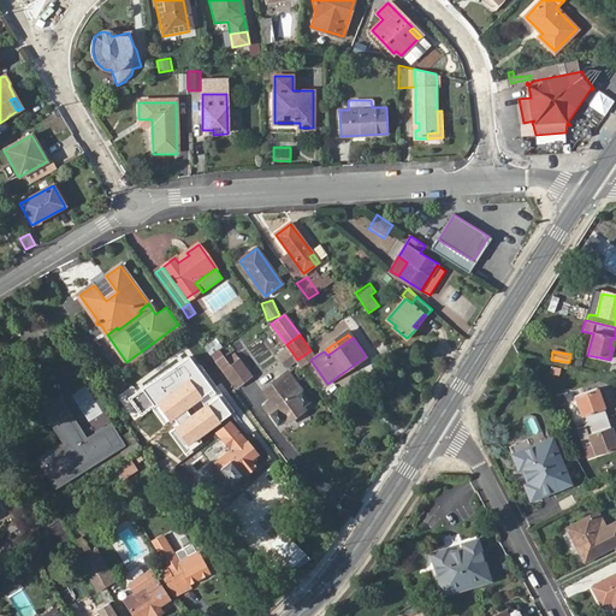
[(189,354),(128,397),(141,416),(152,409),(164,425),(173,419),(177,425),(170,431),(185,454),(202,442),(199,438),(232,414),(189,354)]
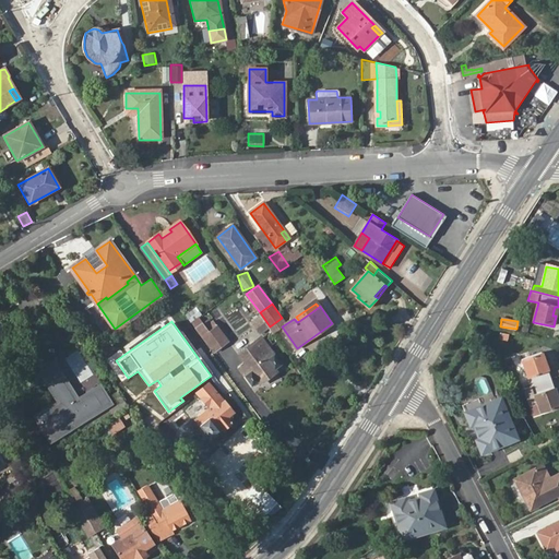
[(219,348),(228,342),(216,326),(207,333),(219,348)]
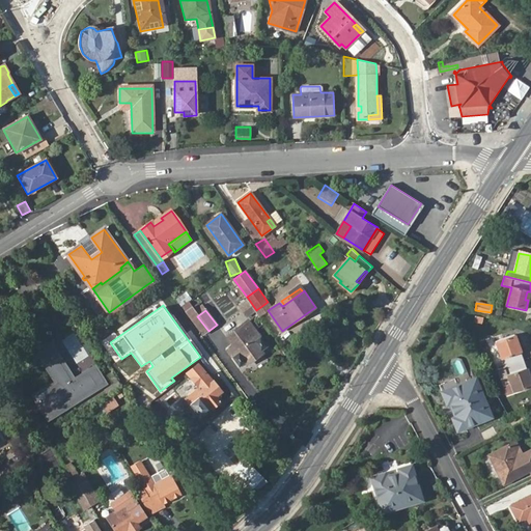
[(268,346),(248,319),(229,334),(236,344),(227,351),(240,367),(246,362),(248,364),(263,354),(261,351),(268,346)]
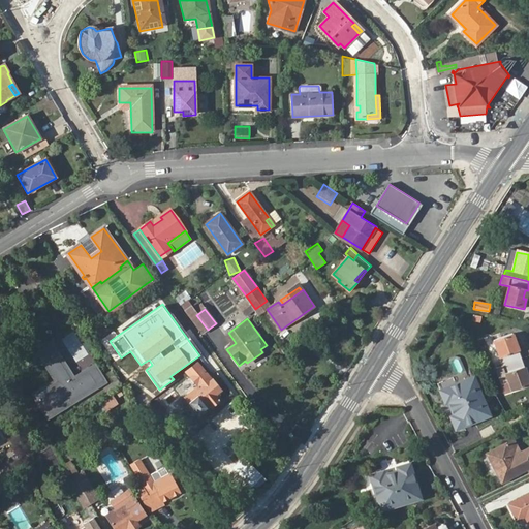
[(503,366),(522,359),(519,351),(517,352),(514,344),(517,344),(512,334),(494,341),(503,366)]
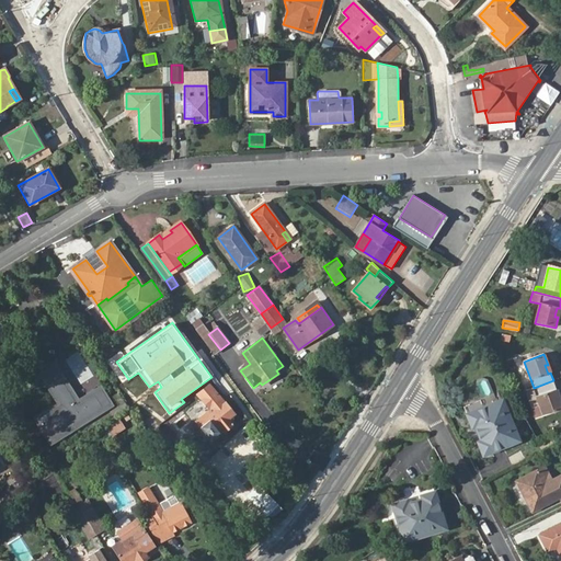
[(54,366),(42,374),(46,379),(57,373),(54,366)]
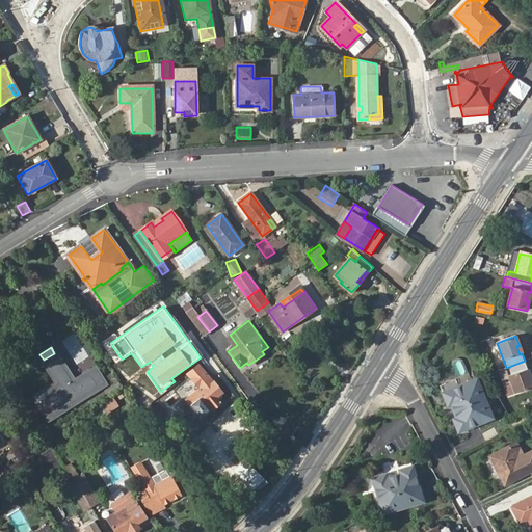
[(57,381),(35,396),(48,416),(97,384),(89,373),(73,382),(54,353),(44,360),(57,381)]
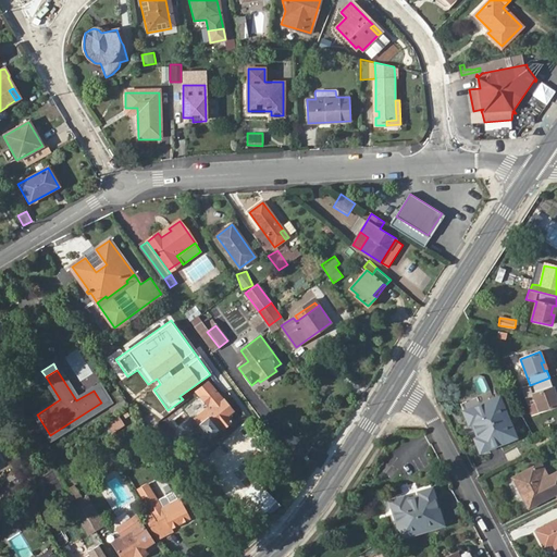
[(522,387),(532,415),(556,404),(556,398),(556,394),(553,395),(549,387),(553,386),(549,378),(530,385),(522,387)]
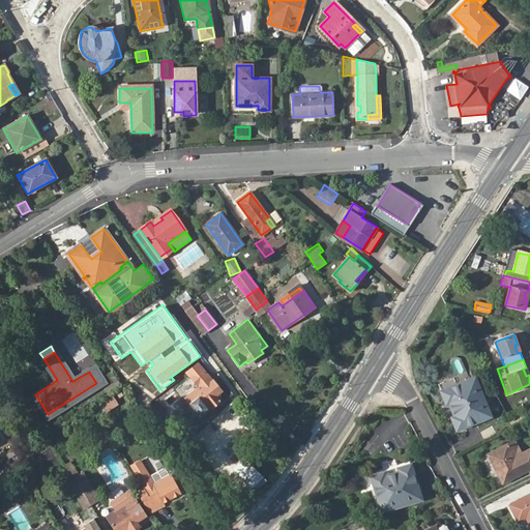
[(199,363),(187,373),(200,387),(210,377),(199,363)]
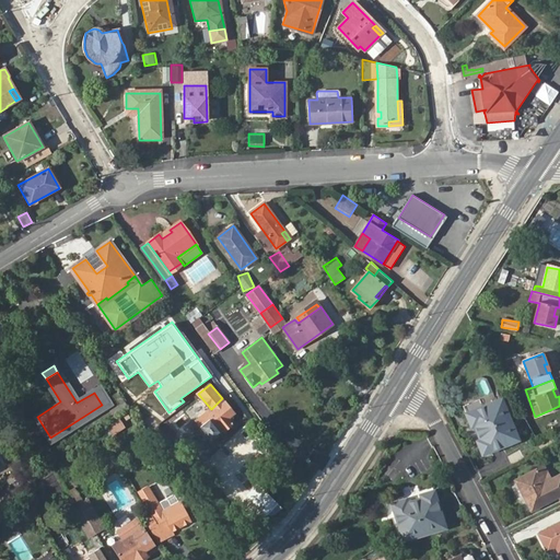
[(107,401),(98,388),(94,393),(102,405),(107,401)]
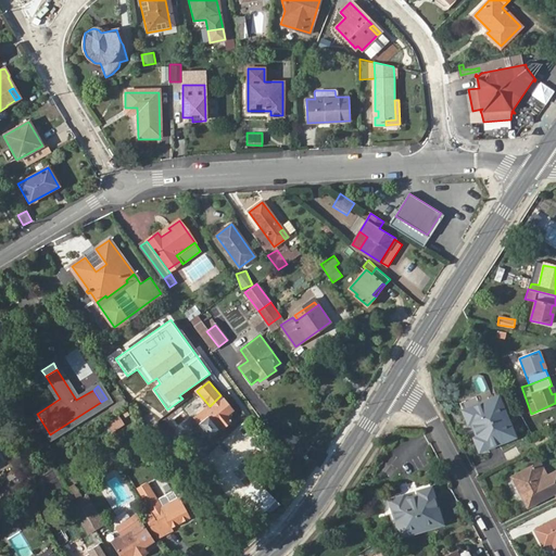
[(230,413),(234,411),(220,395),(210,406),(196,418),(211,436),(219,428),(218,427),(222,425),(224,427),(225,425),(227,427),(230,422),(229,421),(231,419),(230,417),(231,416),(232,414),(230,413)]
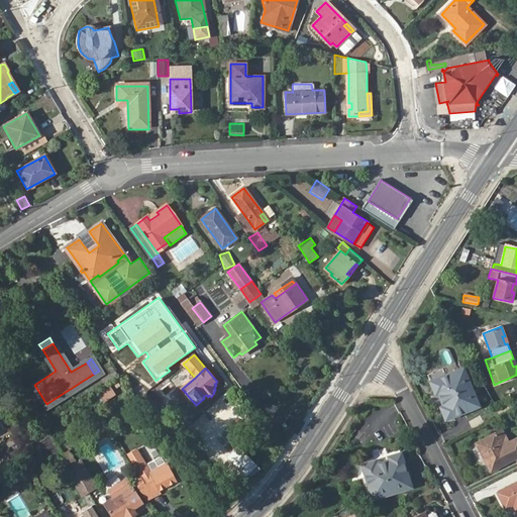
[(460,370),(456,372),(464,390),(468,388),(460,370)]
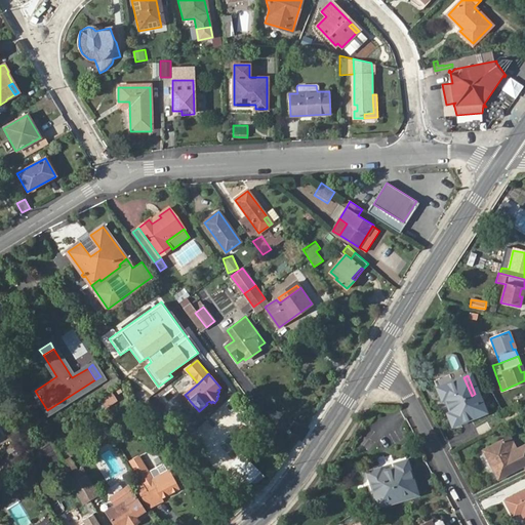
[(472,396),(463,377),(435,389),(440,401),(443,400),(449,413),(445,414),(450,427),(483,413),(475,394),(472,396)]
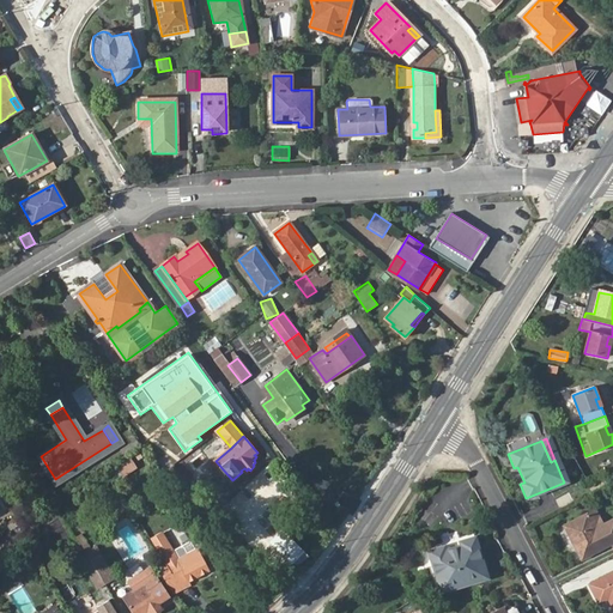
[(186,484),(173,463),(162,445),(151,451),(175,490),(186,484)]
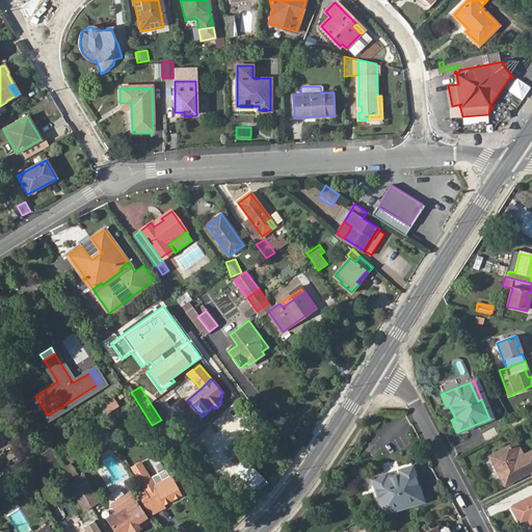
[(101,404),(106,414),(118,405),(113,397),(101,404)]
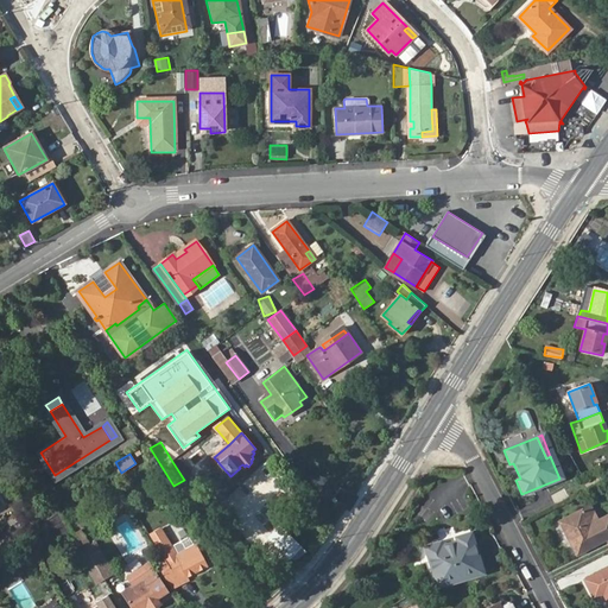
[(559,523),(576,555),(607,537),(607,517),(597,523),(588,507),(559,523)]
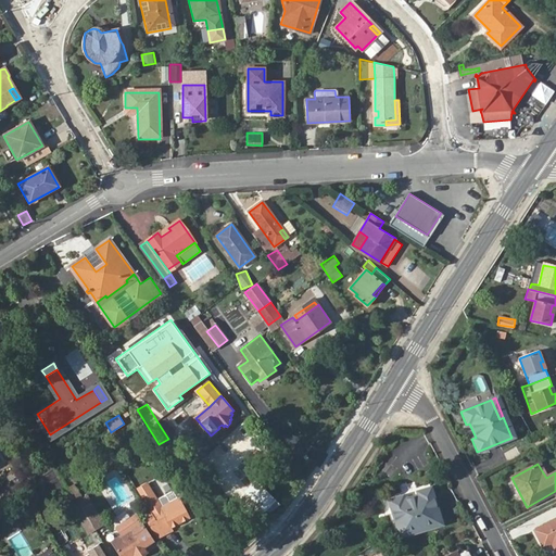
[(163,507),(149,483),(139,489),(149,506),(153,513),(146,518),(158,539),(173,531),(172,528),(189,518),(178,498),(163,507)]
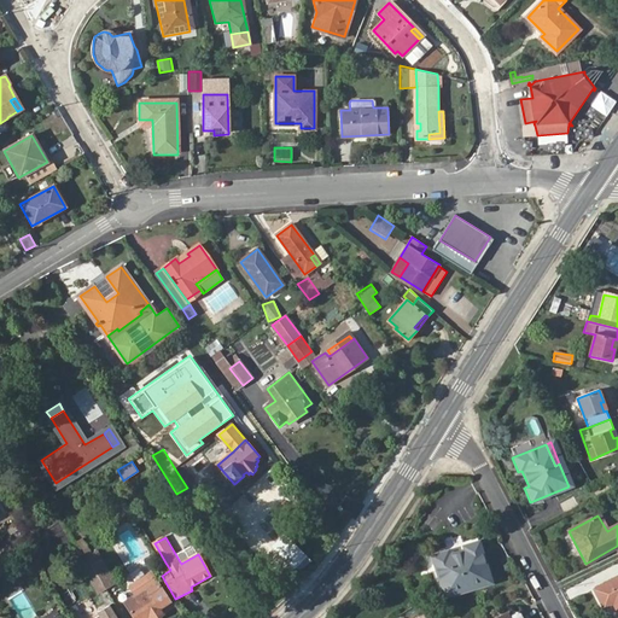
[(431,558),(441,593),(464,586),(466,590),(489,583),(477,543),(462,548),(464,552),(447,558),(445,554),(431,558)]
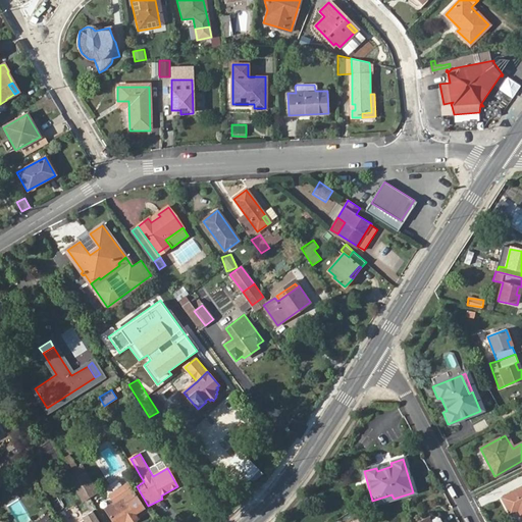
[(86,473),(82,466),(72,471),(76,477),(86,473)]
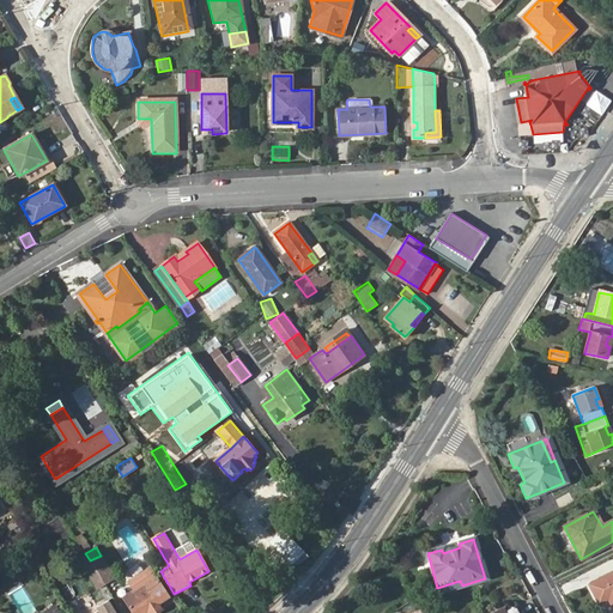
[(114,577),(101,556),(90,560),(104,582),(114,577)]
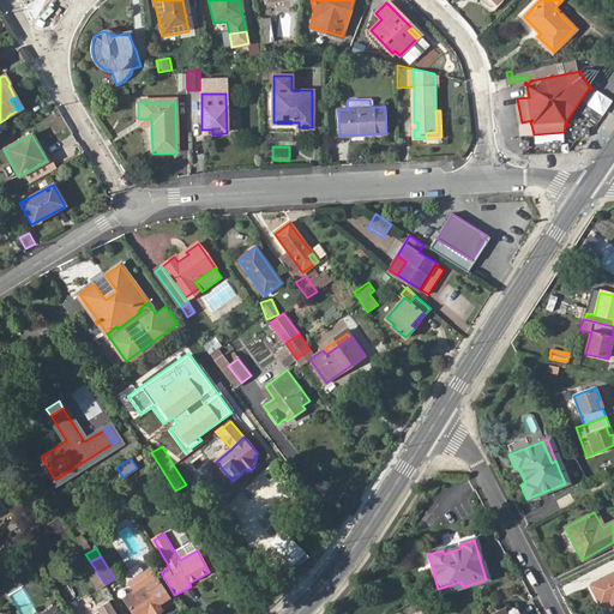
[(164,559),(156,564),(161,572),(169,566),(164,559)]
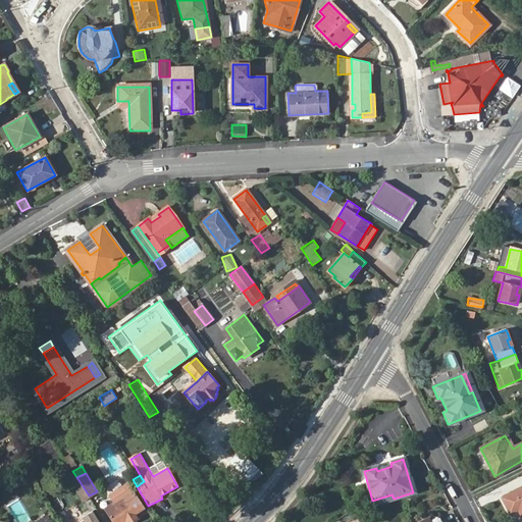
[(521,487),(501,499),(509,514),(517,510),(521,520),(521,487)]
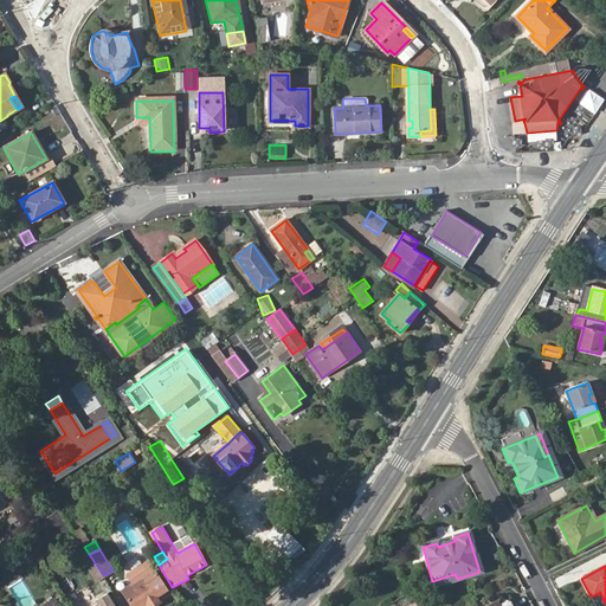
[(153,572),(149,567),(134,577),(133,574),(124,580),(126,582),(118,587),(122,593),(153,572)]
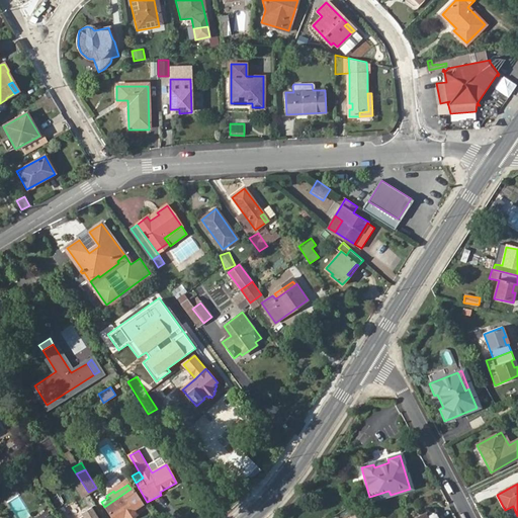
[(134,511),(142,506),(131,489),(104,507),(110,517),(122,517),(124,517),(132,517),(136,516),(134,511)]
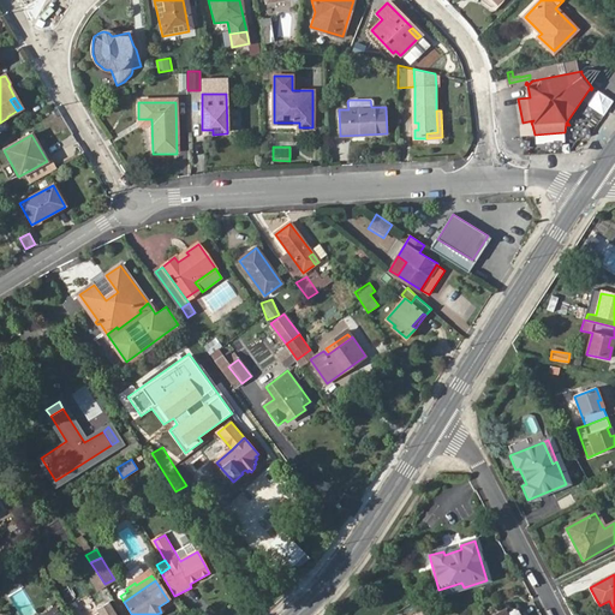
[(461,583),(439,590),(441,595),(464,587),(461,583)]
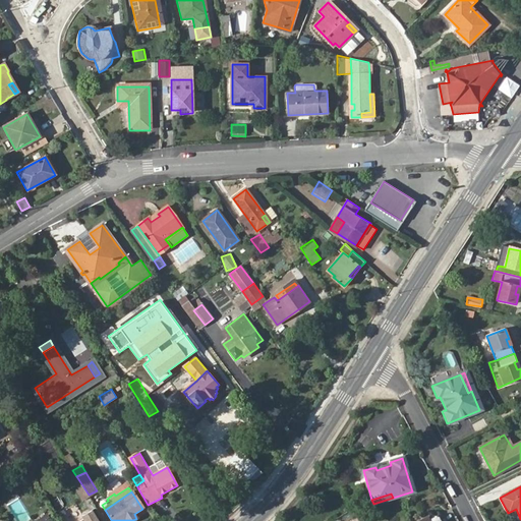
[(18,498),(7,505),(16,520),(26,520),(31,519),(18,498)]
